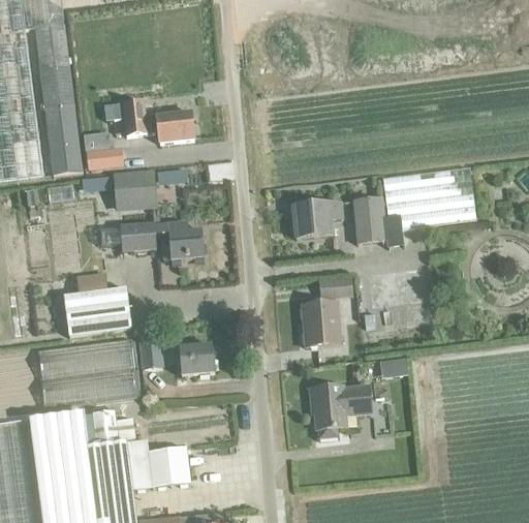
[(0,179),(18,177),(43,174),(25,27),(34,26),(63,23),(61,0),(0,0),(0,179)]
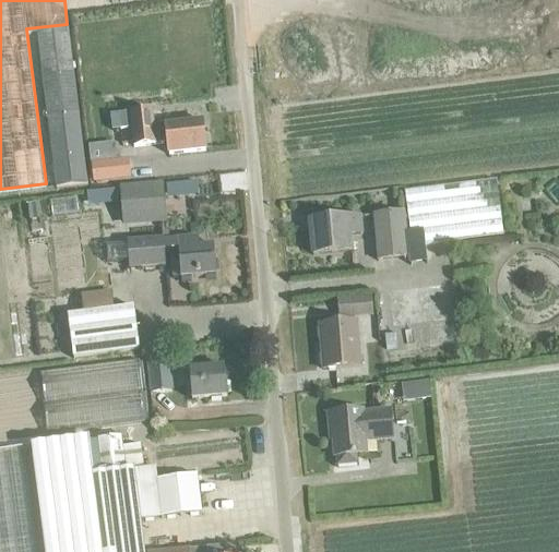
[(56,182),(86,178),(67,24),(36,27),(56,182)]
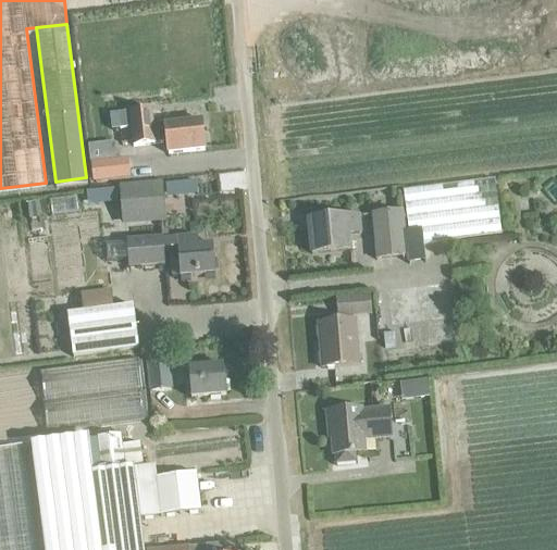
[(152,121),(151,109),(150,104),(104,109),(106,125),(131,122),(133,141),(166,137),(168,149),(203,145),(201,123),(200,121),(201,120),(200,115),(152,121)]
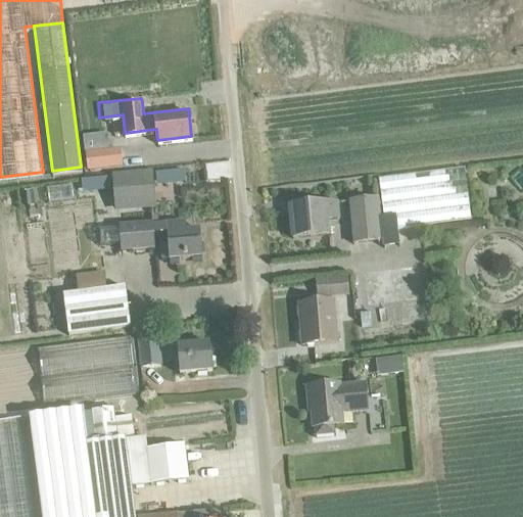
[(89,165),(120,160),(119,145),(87,148),(89,165)]
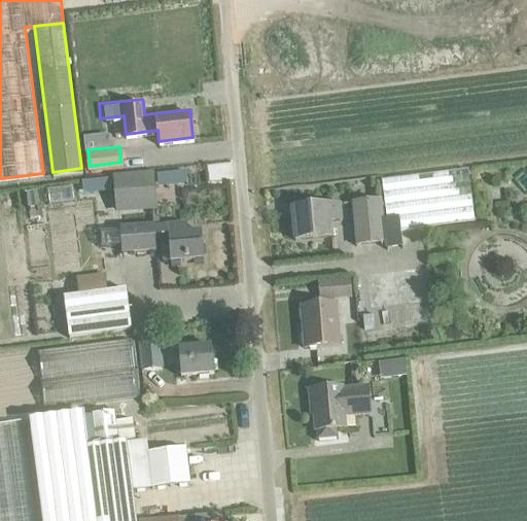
[(186,165),(157,166),(159,180),(187,179),(186,165)]
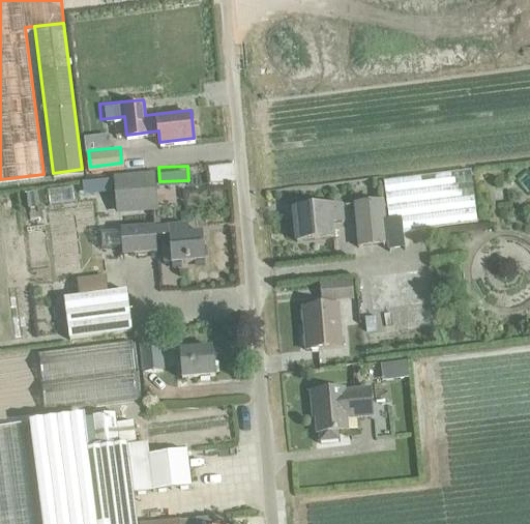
[(152,171),(115,174),(118,206),(150,204),(155,203),(153,188),(152,171)]
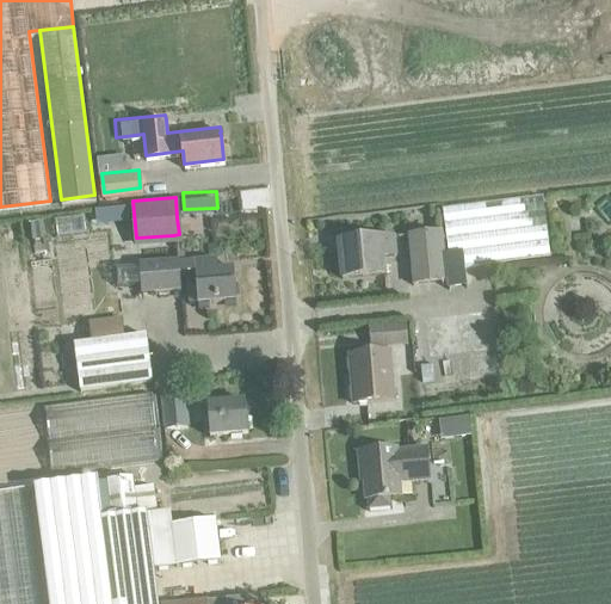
[(97,216),(127,215),(127,201),(97,202),(97,216)]
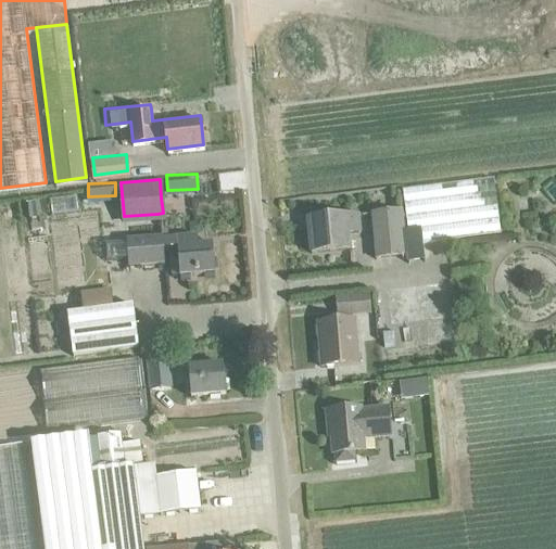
[(401,206),(370,208),(375,254),(405,251),(401,206)]
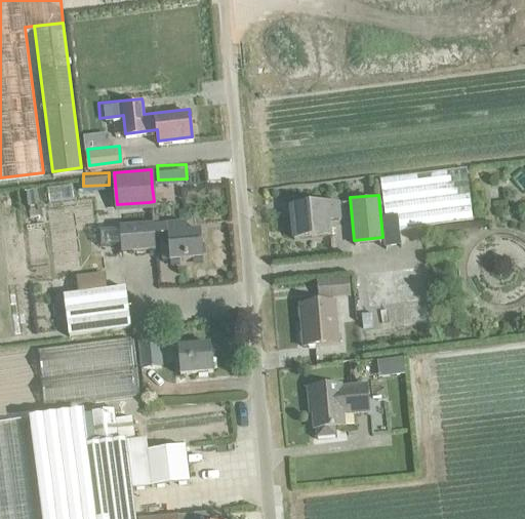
[(293,235),(330,231),(328,215),(338,214),(337,199),(290,203),(293,235)]
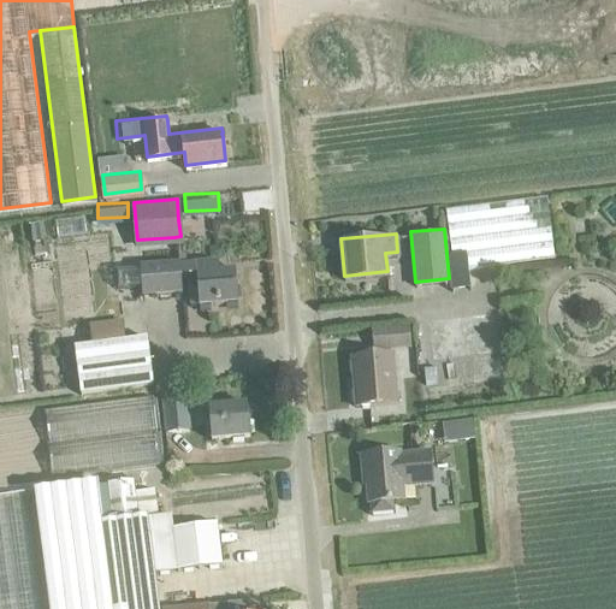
[(218,256),(140,262),(142,290),(182,287),(181,271),(195,270),(199,301),(237,297),(235,265),(219,266),(218,256)]
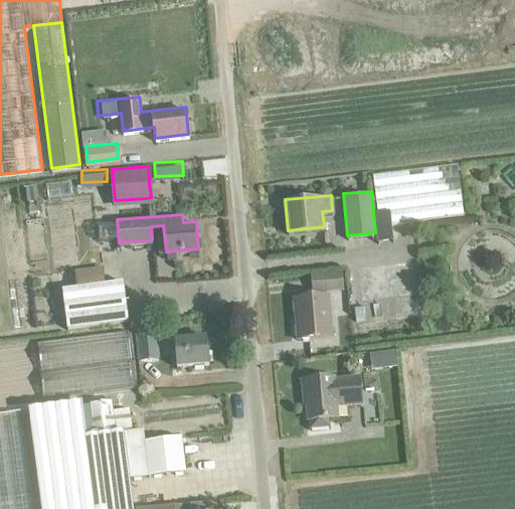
[(312,288),(342,285),(341,269),(311,272),(312,288)]
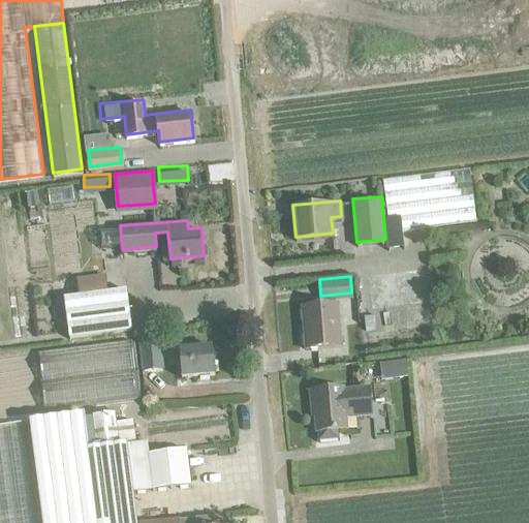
[(69,335),(131,327),(125,285),(63,294),(69,335)]
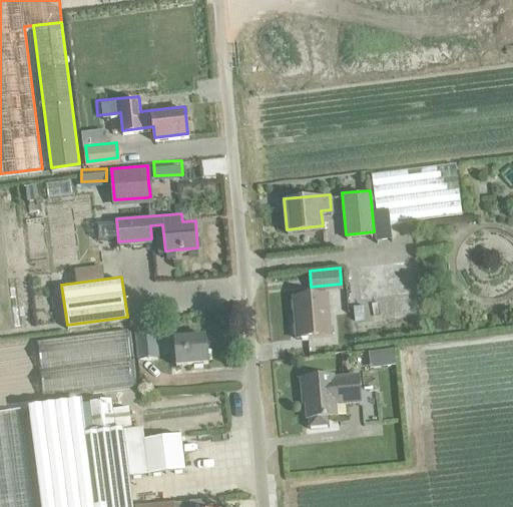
[(295,317),(295,323),(296,335),(330,332),(327,291),(293,294),(294,310),(295,310),(296,317),(295,317)]
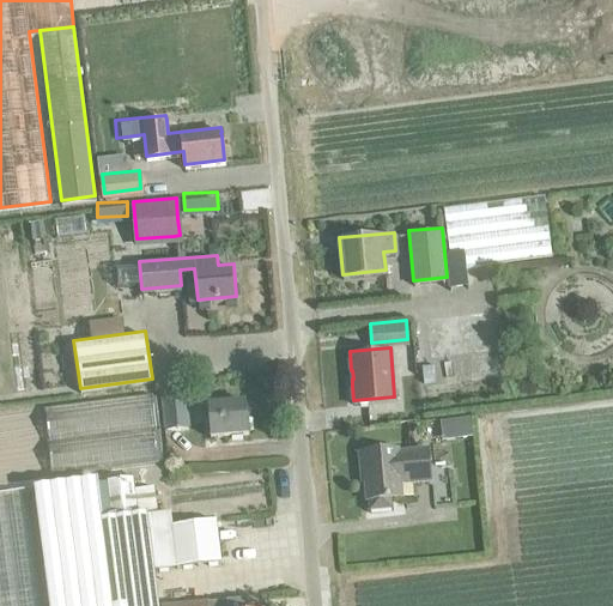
[(164,422),(178,419),(178,412),(187,411),(184,389),(161,393),(164,422)]
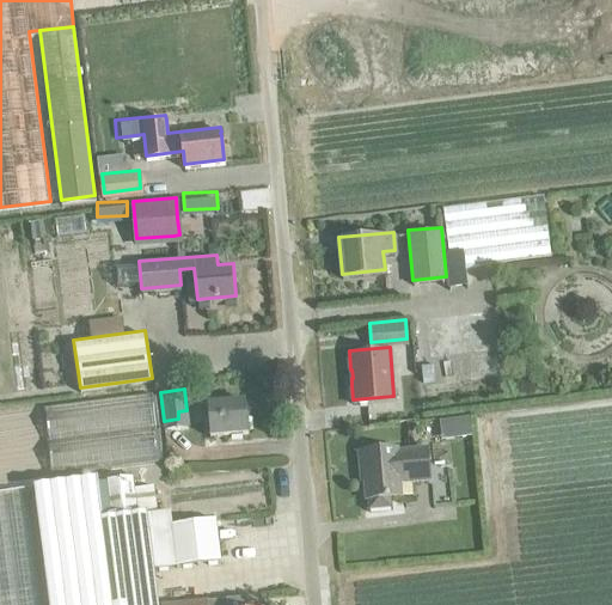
[(157,390),(47,398),(51,463),(161,454),(157,390)]
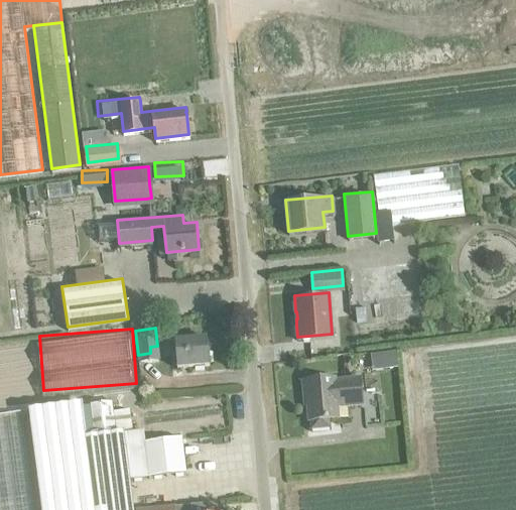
[(176,364),(209,362),(207,334),(173,337),(176,364)]
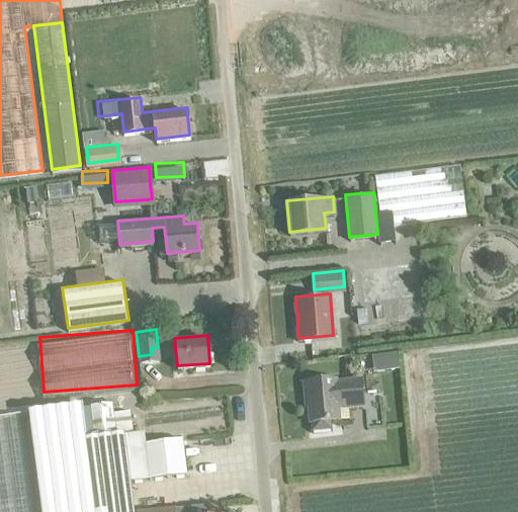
[(373,349),(373,365),(399,364),(399,348),(373,349)]
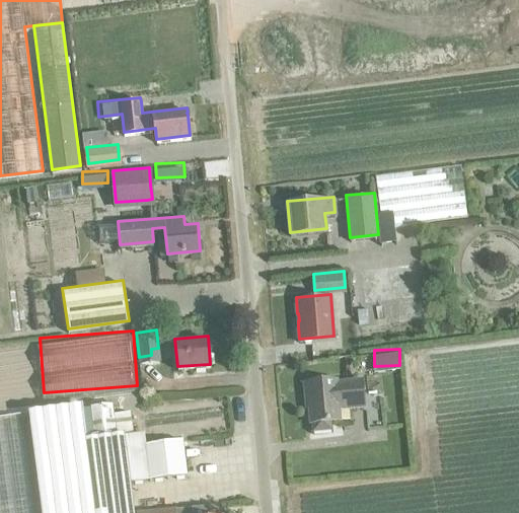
[(303,379),(305,397),(308,397),(310,420),(311,420),(312,428),(330,426),(329,418),(340,417),(339,405),(364,402),(362,376),(336,378),(336,376),(303,379)]
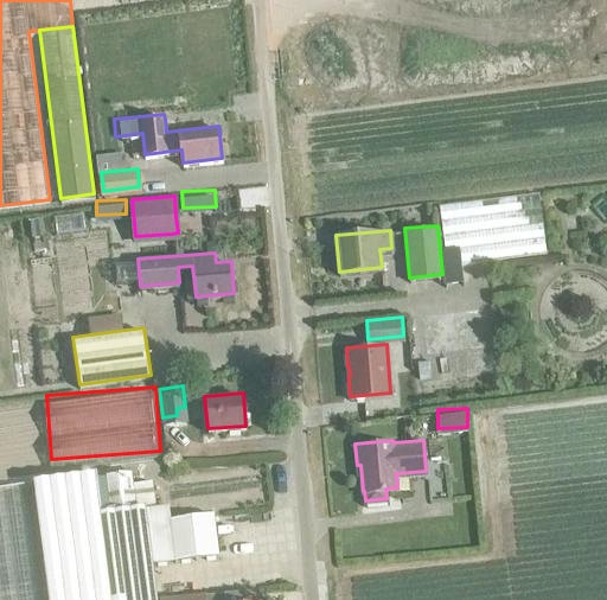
[(132,480),(131,470),(106,472),(110,510),(145,505),(154,503),(153,490),(151,478),(132,480)]
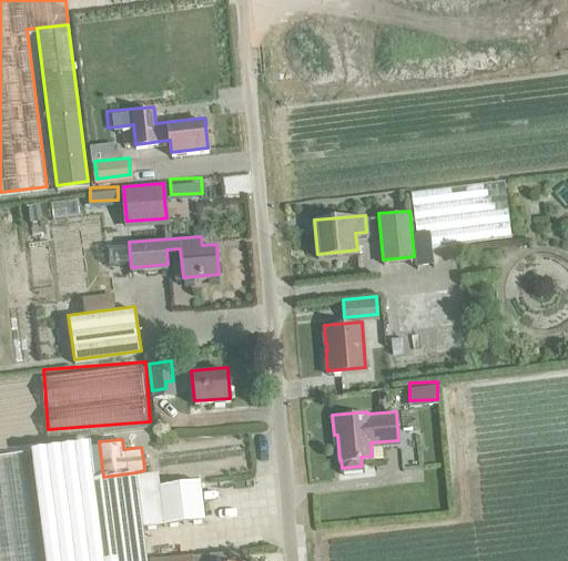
[(87,440),(0,451),(0,560),(149,560),(150,557),(146,557),(142,523),(163,521),(159,482),(156,470),(103,477),(91,478),(87,440)]
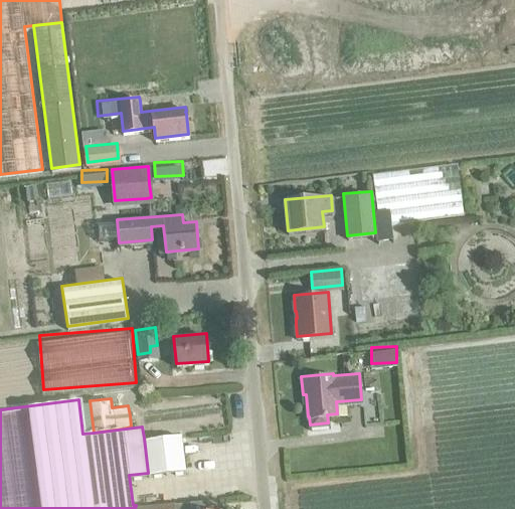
[(148,473),(185,468),(183,456),(180,434),(144,438),(148,473)]
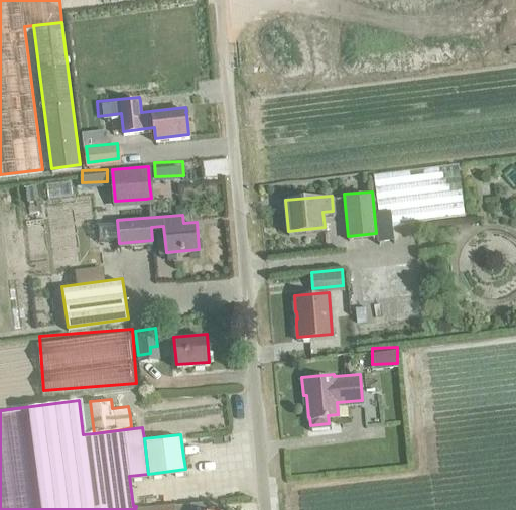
[(136,506),(135,509),(190,509),(189,501),(136,506)]
